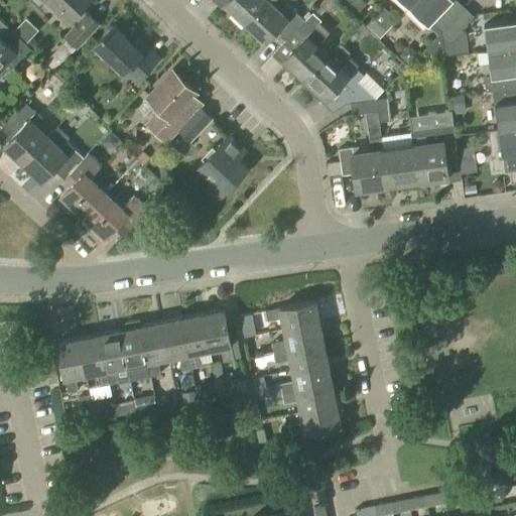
[(86,12),(81,8),(89,0),(46,0),(73,25),(63,35),(77,48),(101,23),(87,10),(86,12)]
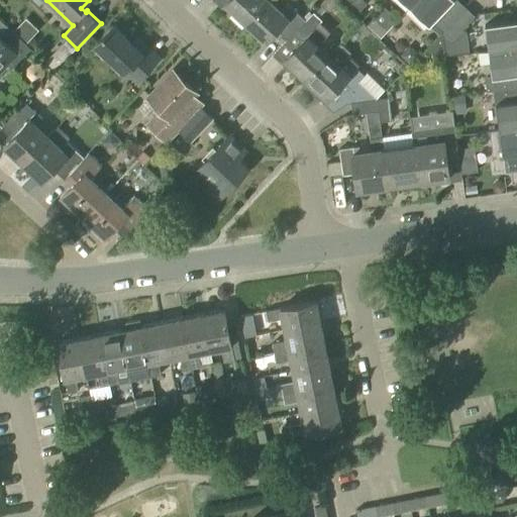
[(244,23),(266,0),(228,0),(224,4),(244,23)]
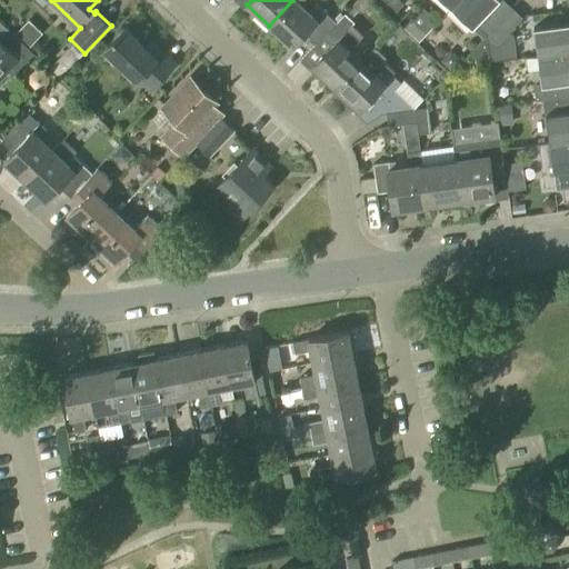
[(360,61),(349,50),(363,35),(352,25),(355,22),(345,13),(336,22),(315,2),(307,10),(296,0),(292,0),(269,26),(291,46),(303,32),(326,52),(312,67),(336,88),(351,70),(358,62),(360,61)]
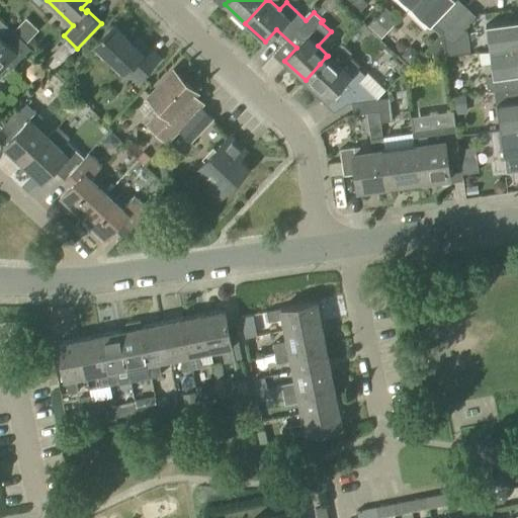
[(363,0),(348,0),(360,11),(367,3),(363,0)]
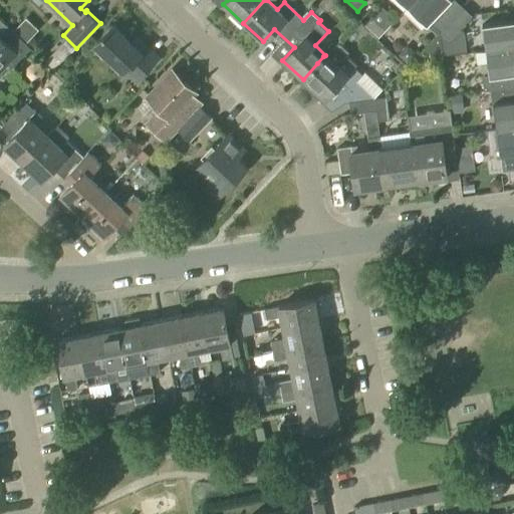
[(414,0),(409,7),(427,24),(430,21),(438,29),(448,18),(440,10),(449,0),(414,0)]
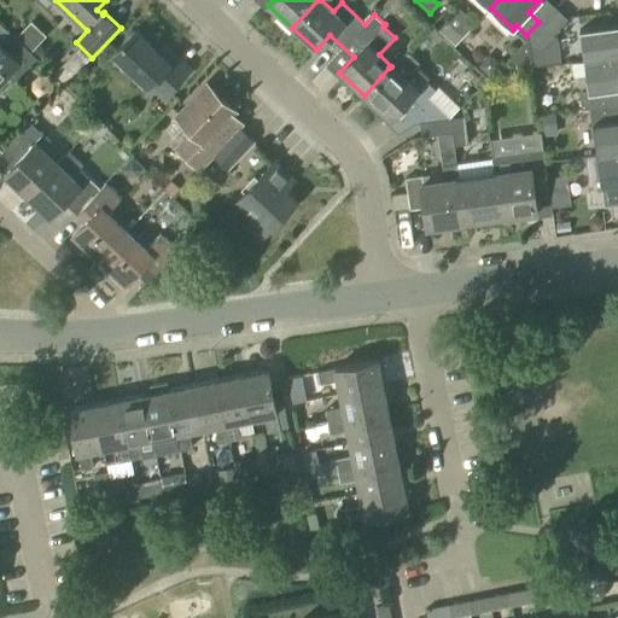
[(538,22),(526,35),(530,39),(529,40),(530,53),(532,66),(561,63),(558,40),(553,34),(567,18),(554,6),(538,22)]
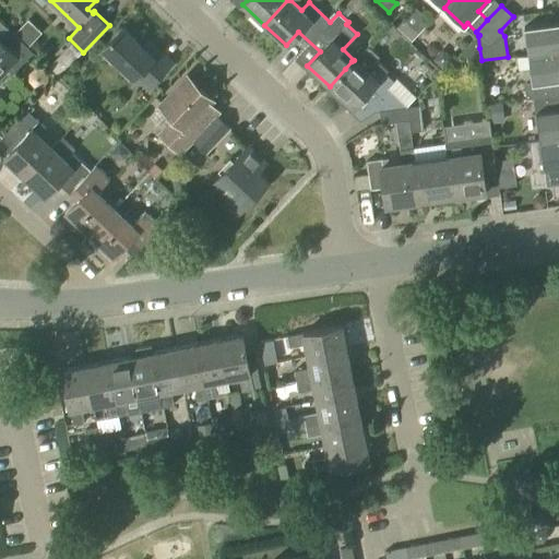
[(412,40),(419,33),(404,19),(396,26),(412,40)]
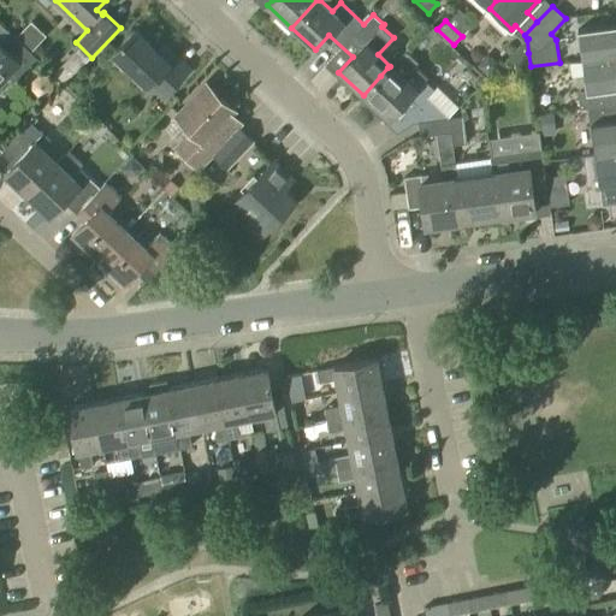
[(582,63),(615,57),(615,24),(578,30),(582,63)]
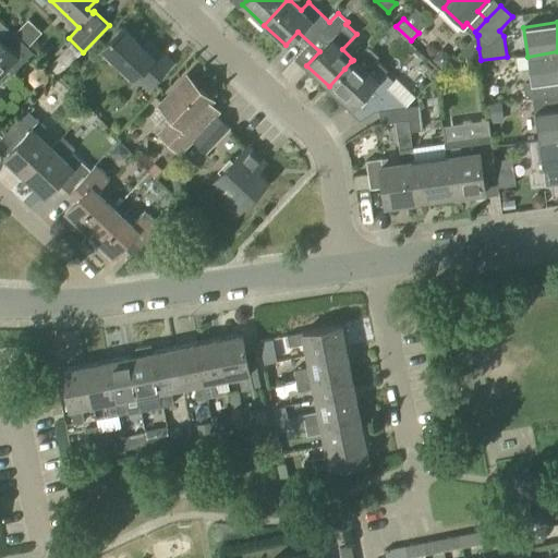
[(154,56),(122,26),(101,48),(134,77),(147,88),(172,62),(159,50),(154,56)]
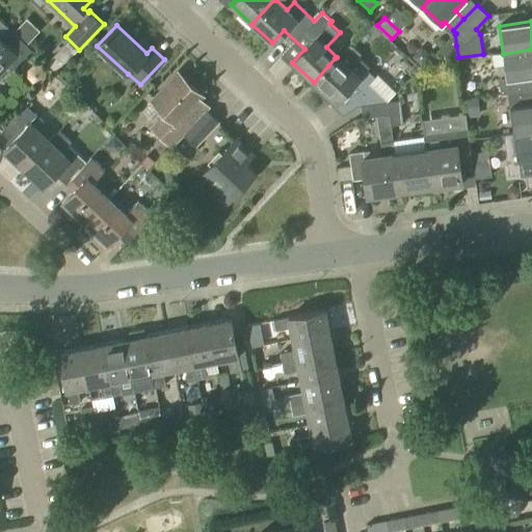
[(0,73),(7,64),(12,70),(31,49),(11,30),(2,40),(0,37),(0,73)]
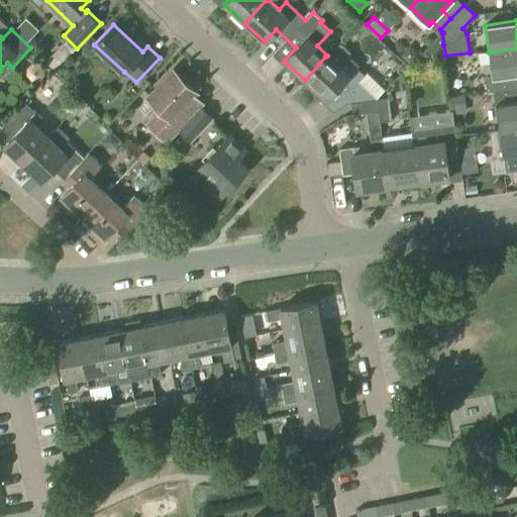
[(446,63),(445,56),(443,44),(442,33),(422,55),(446,63)]
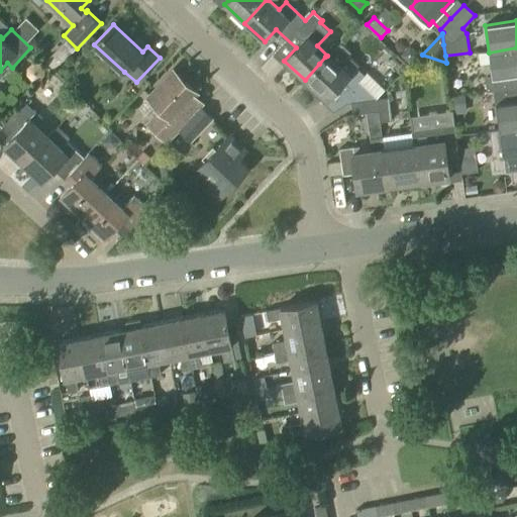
[(325,57),(319,64),(305,80),(325,99),(334,89),(343,97),(344,96),(350,102),(351,103),(377,100),(378,98),(377,98),(358,82),(365,75),(356,68),(358,65),(348,56),(351,53),(340,42),(337,44),(327,56),(325,57)]
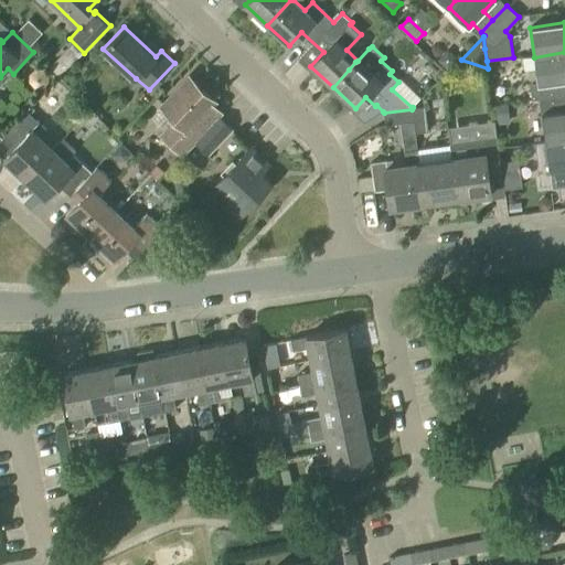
[(60,77),(78,57),(68,48),(49,67),(60,77)]
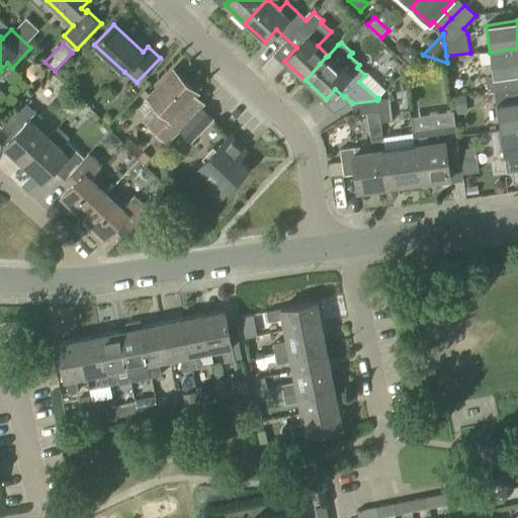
[(517,48),(490,53),(493,75),(486,76),(488,91),(495,90),(495,91),(513,89),(511,73),(517,71),(517,48)]
